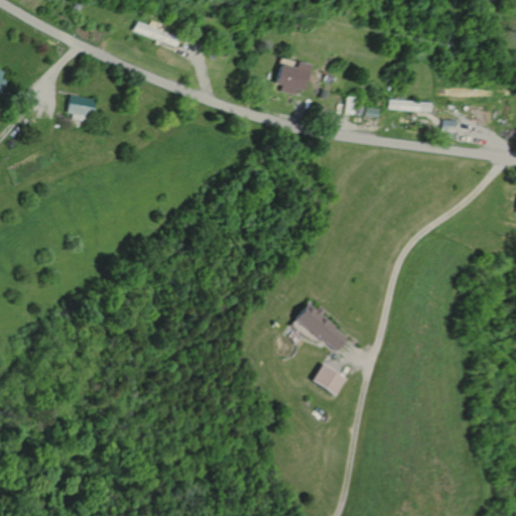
[(76,13),(77,6),(70,4),(69,11),(76,13)]
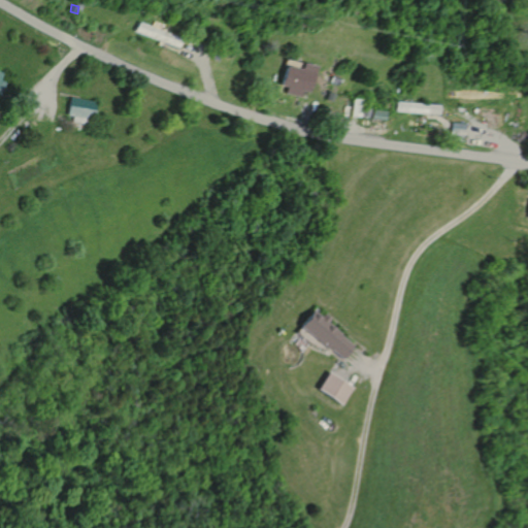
[(175,47),(178,39),(134,23),(131,31),(159,41),(175,47)]
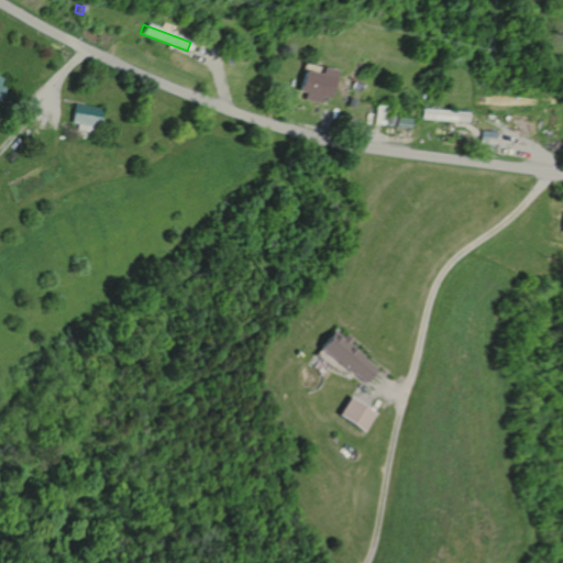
[(319,105),(321,97),(329,99),(335,72),(320,68),(319,75),(302,70),(297,91),(304,92),(302,100),(319,105)]
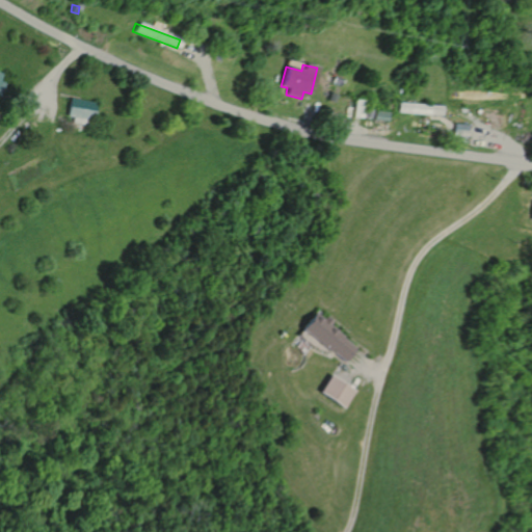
[(331,83),(333,78),(340,81),(339,86),(331,83)]
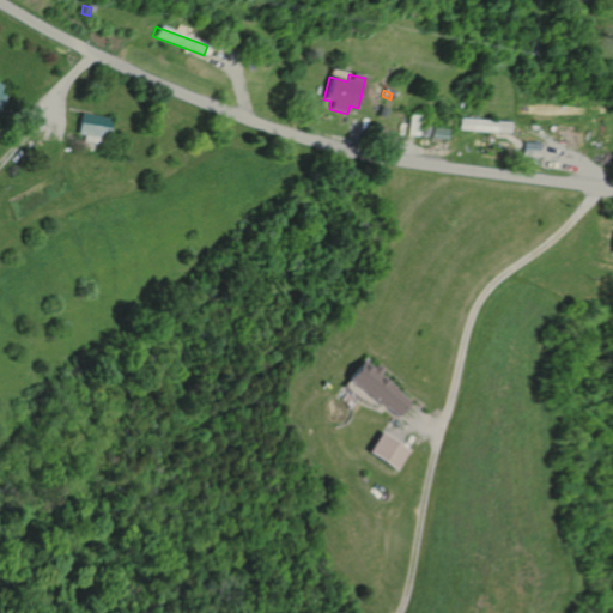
[(383,117),(387,109),(380,107),(376,116),(383,117)]
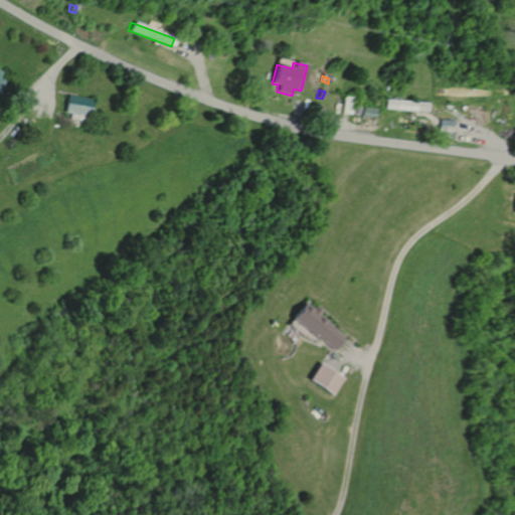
[(64,113),(67,96),(93,100),(90,117),(86,116),(84,122),(69,120),(70,114),(64,113)]
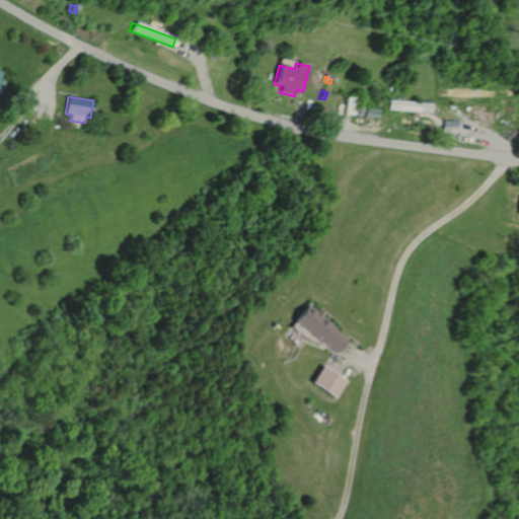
[(354,116),(355,98),(345,97),(344,115),(354,116)]
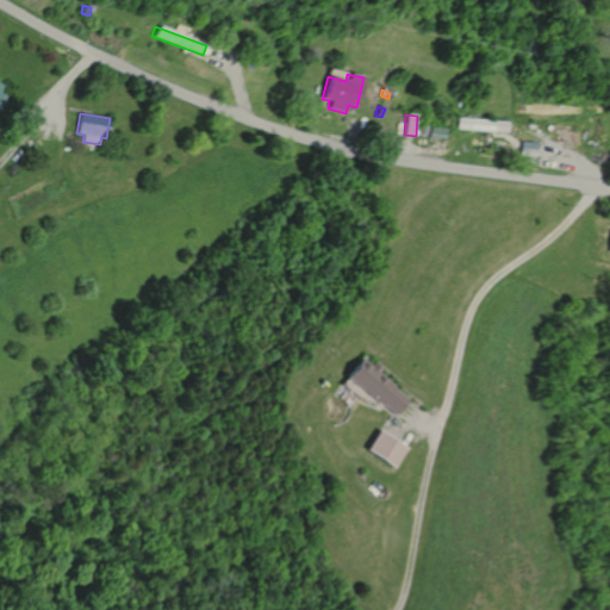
[(508,134),(509,123),(456,118),(456,129),(508,134)]
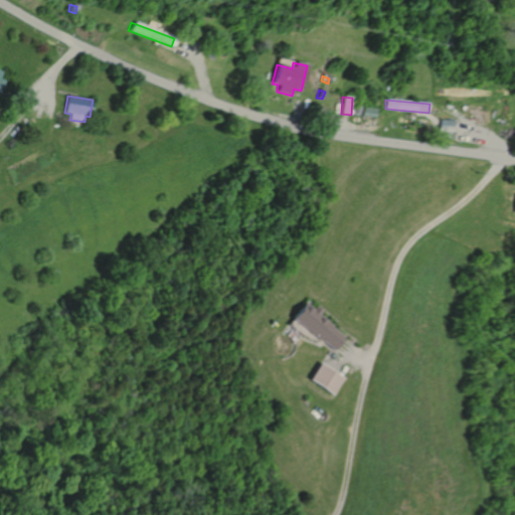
[(359,115),(360,107),(352,106),(351,114),(359,115)]
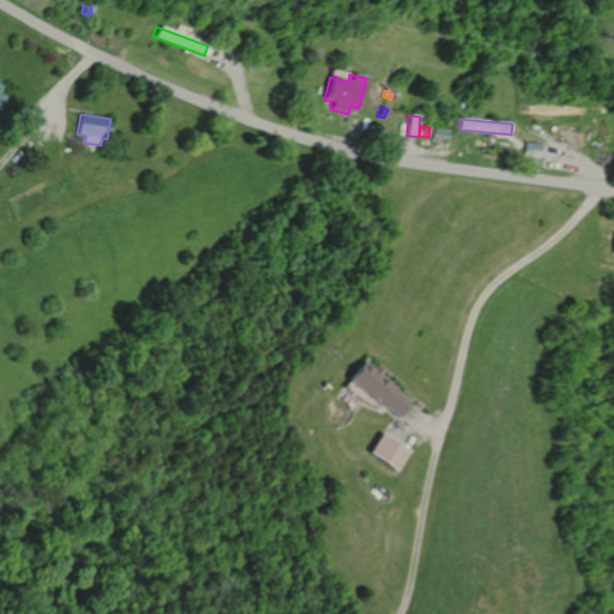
[(447,140),(449,130),(432,128),(431,138),(447,140)]
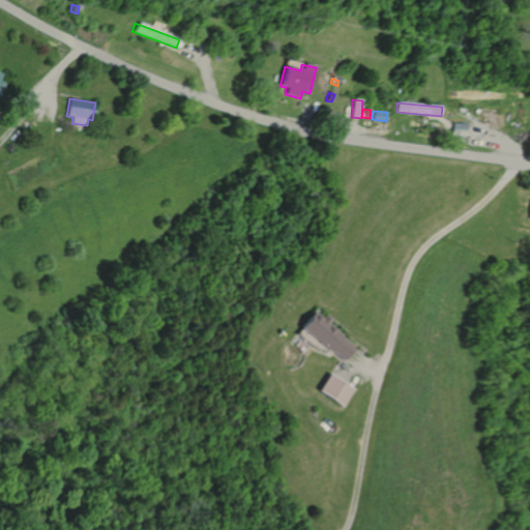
[(467,136),(468,124),(453,123),(452,135),(467,136)]
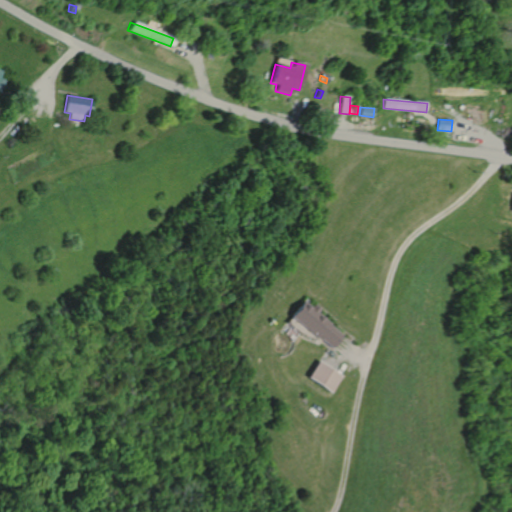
[(292,317),(321,339),(322,337),(335,347),(339,341),(345,334),(332,325),(334,323),(318,312),(321,308),(317,305),(314,303),(312,306),(304,300),(292,317)]
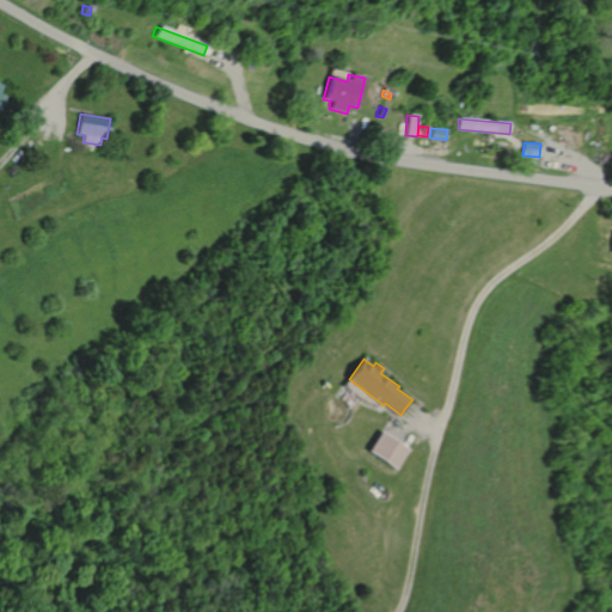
[(398,469),(411,447),(398,439),(384,430),(371,451),(398,469)]
